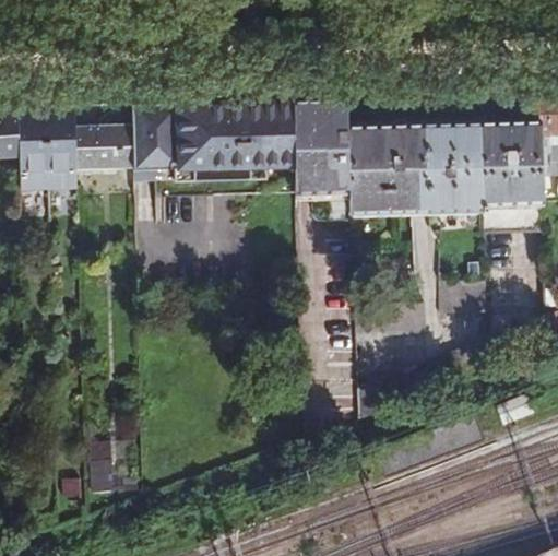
[(557,91),(542,92),(543,119),(544,172),(557,170),(557,91)]
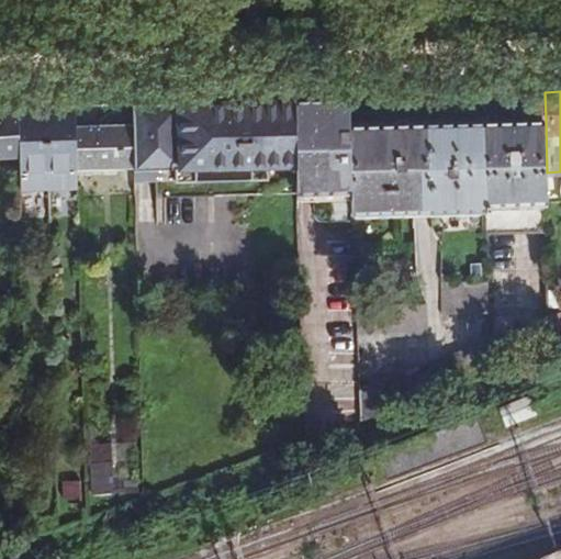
[(350,97),(322,98),(322,109),(312,109),(314,192),(354,191),(351,125),(350,97)]
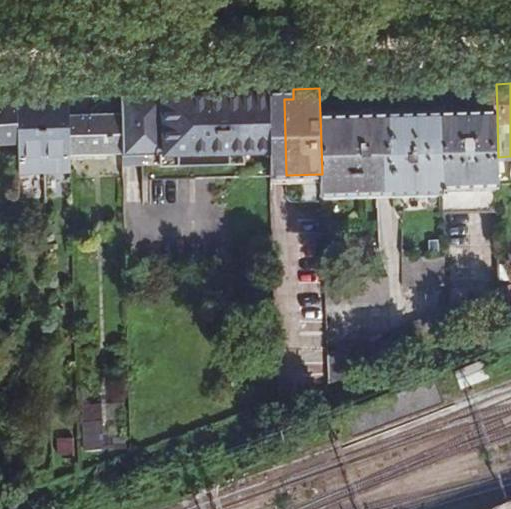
[(268,89),(139,93),(141,152),(158,152),(159,178),(270,175),(268,89)]
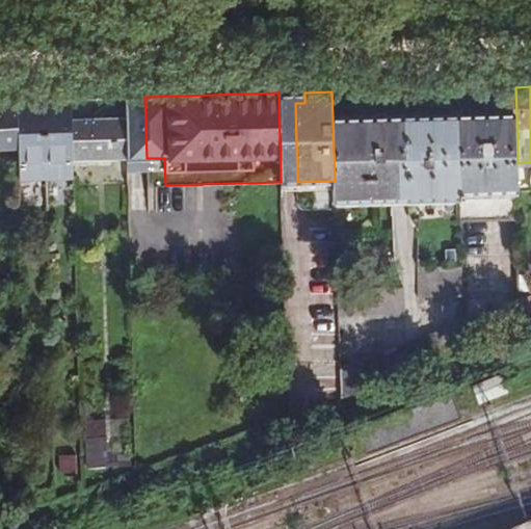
[(304,93),(279,93),(281,182),(297,182),(295,103),(304,103),(304,93)]
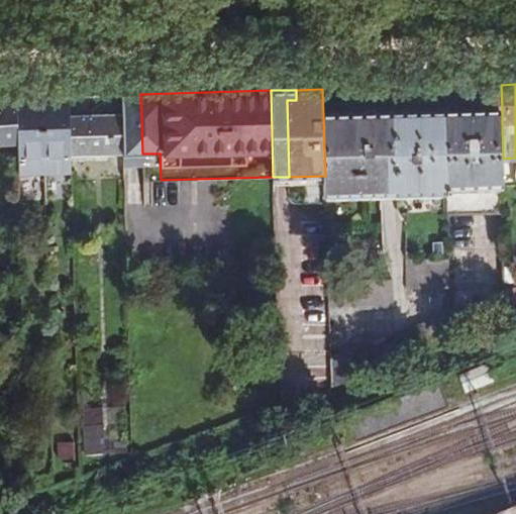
[(123,116),(124,155),(142,153),(140,94),(123,94),(123,116)]
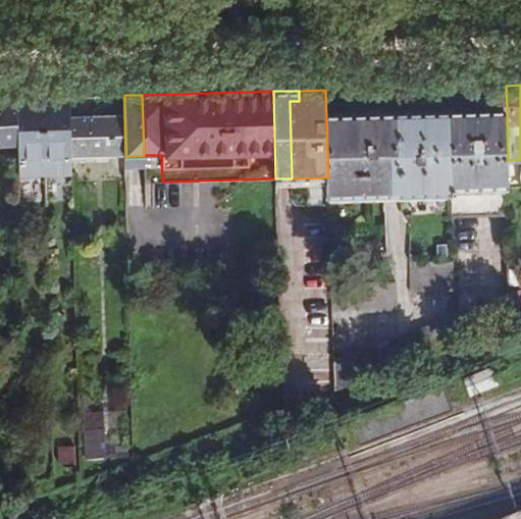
[(70,97),(16,98),(16,103),(18,153),(18,174),(72,173),(71,157),(70,118),(70,97)]
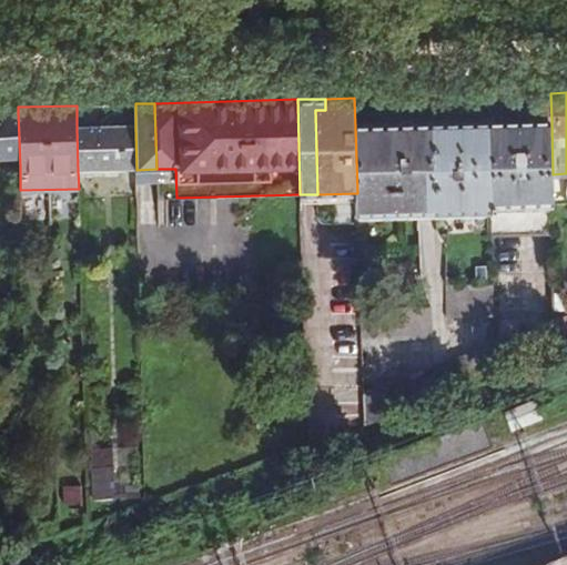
[(18,112),(0,112),(0,167),(20,167),(18,112)]
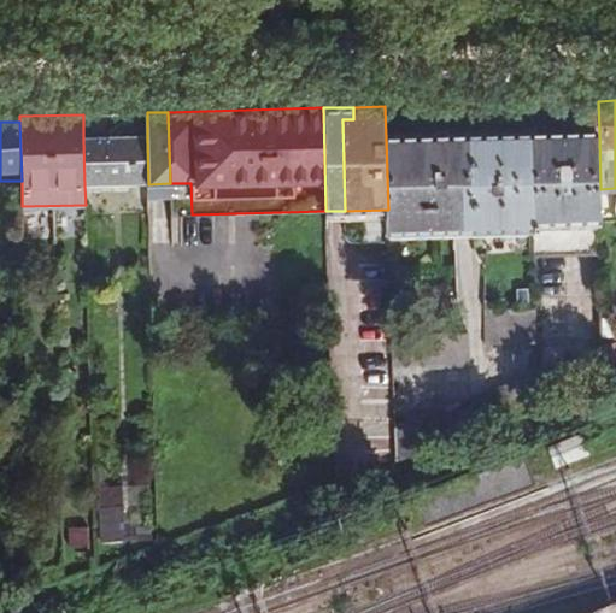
[(582,131),(529,133),(532,224),(586,222),(585,194),(580,194),(579,172),(584,172),(582,131)]
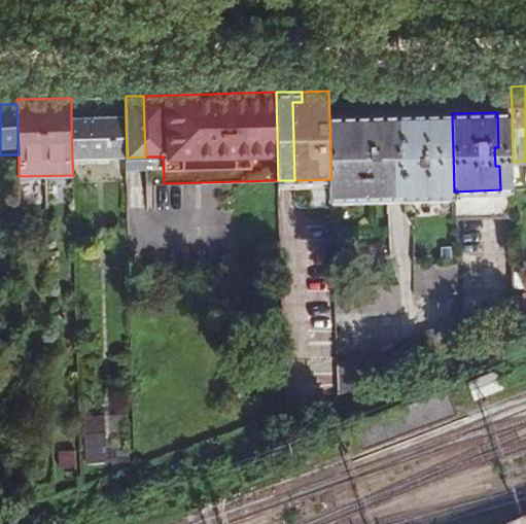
[(513,162),(512,112),(497,112),(498,147),(494,147),(495,166),(499,166),(500,189),(454,191),(455,196),(455,218),(514,216),(513,162)]
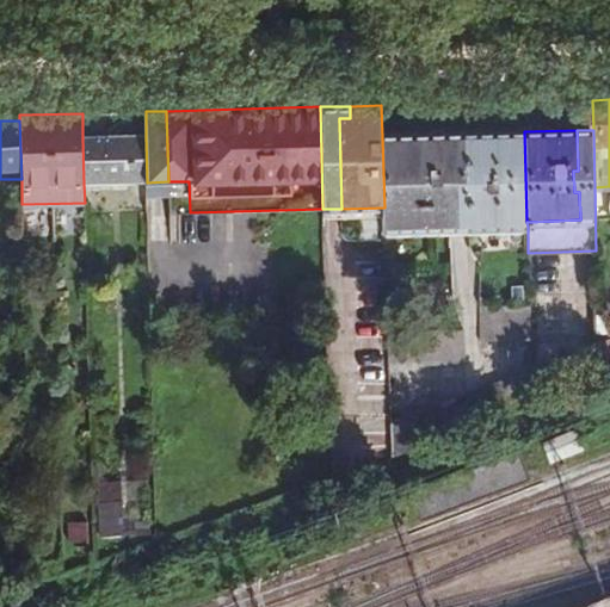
[(527,222),(524,131),(492,132),(492,141),(469,141),(470,159),(464,159),(467,229),(528,227),(527,222)]
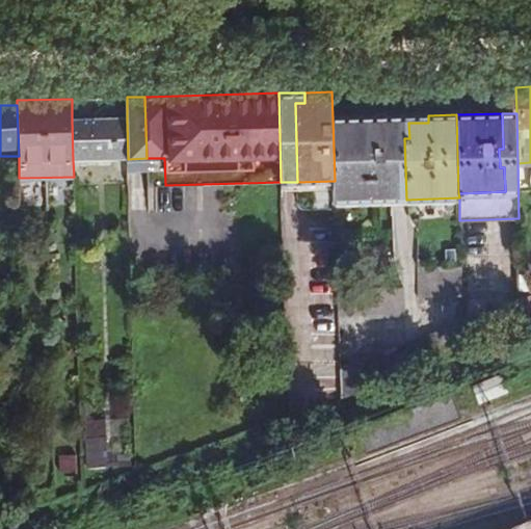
[(428,115),(400,116),(402,200),(406,200),(404,138),(409,138),(408,123),(428,123),(428,115)]
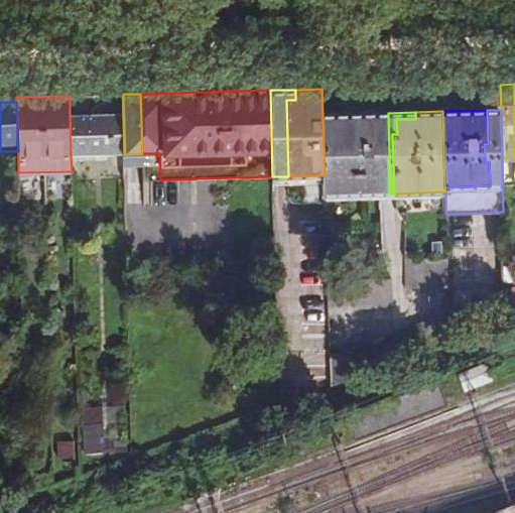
[(390,194),(388,113),(355,114),(355,121),(369,120),(371,167),(378,167),(378,194),(390,194)]
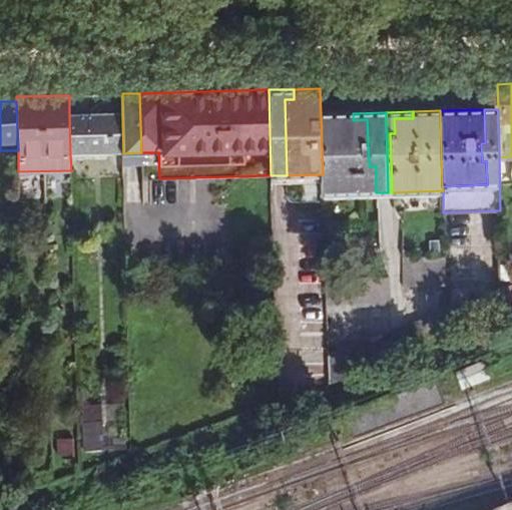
[(353,113),(321,114),(323,174),(323,194),(376,192),(376,166),(369,166),(367,119),(353,120),(353,113)]
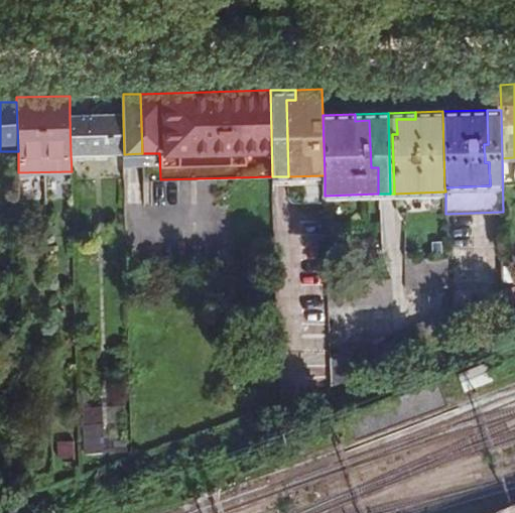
[(70,117),(71,155),(124,154),(123,116),(70,117)]
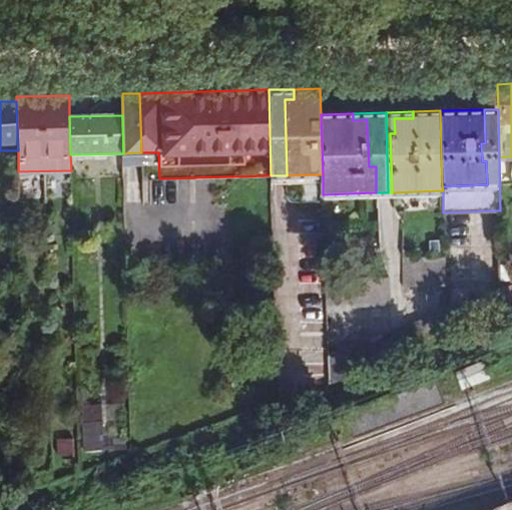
[(403,285),(446,284),(445,257),(401,259),(403,285)]
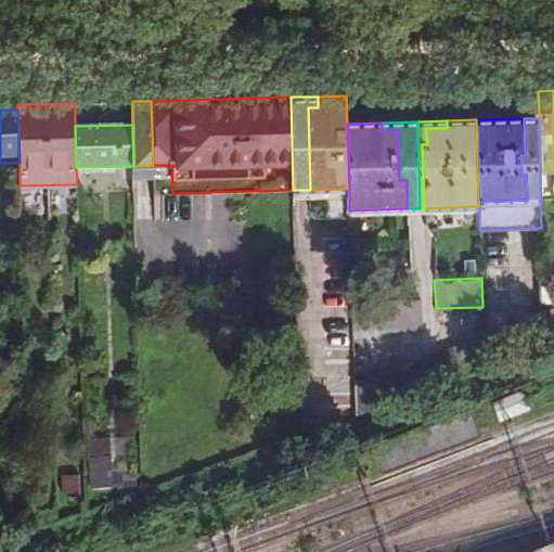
[(353,332),(424,331),(423,300),(352,302),(353,332)]
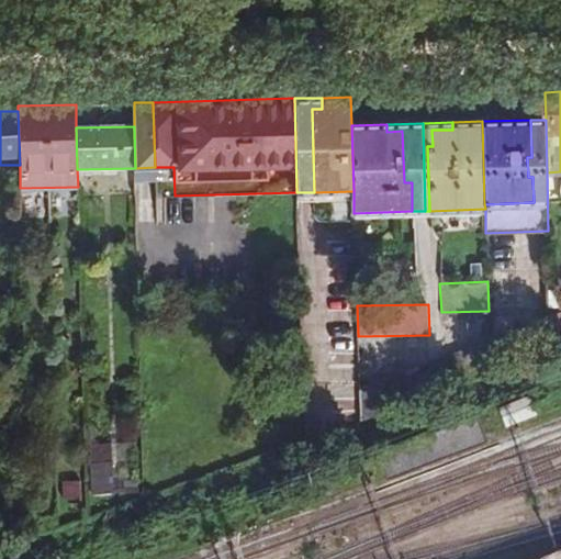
[(360,382),(361,417),(490,372),(489,338),(360,382)]
